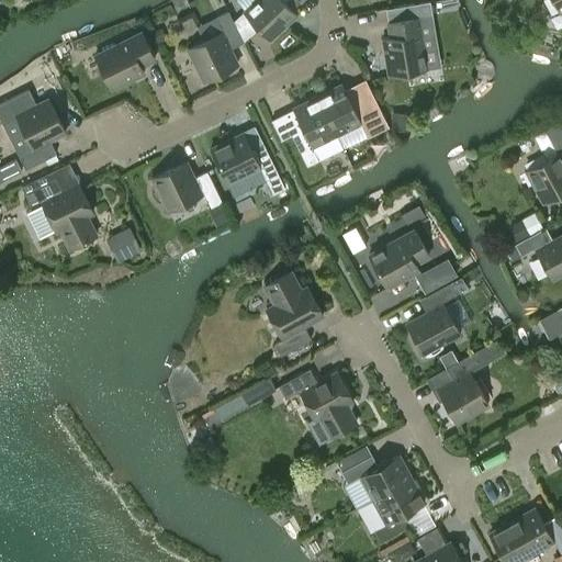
[(283,1),(284,0),(256,0),(244,12),(269,40),(296,14),(283,1)]
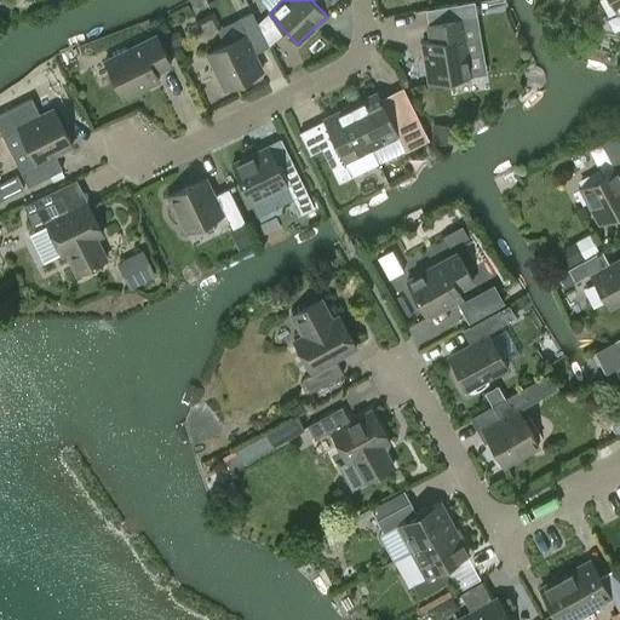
[(619,12),(619,11),(619,0),(609,0),(618,13),(619,12)]
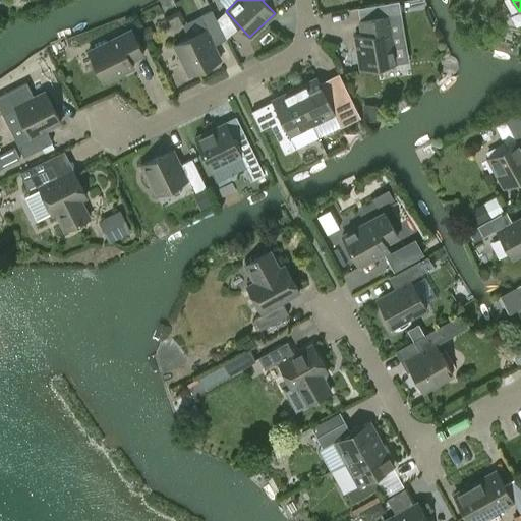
[(401,13),(399,1),(357,8),(359,20),(362,35),(355,36),(360,70),(395,64),(386,15),(401,13)]
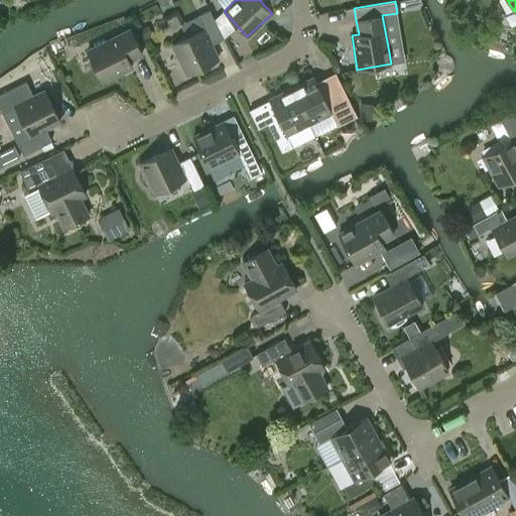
[(199,15),(205,28),(172,44),(187,75),(218,59),(211,45),(223,38),(210,10),(199,15)]
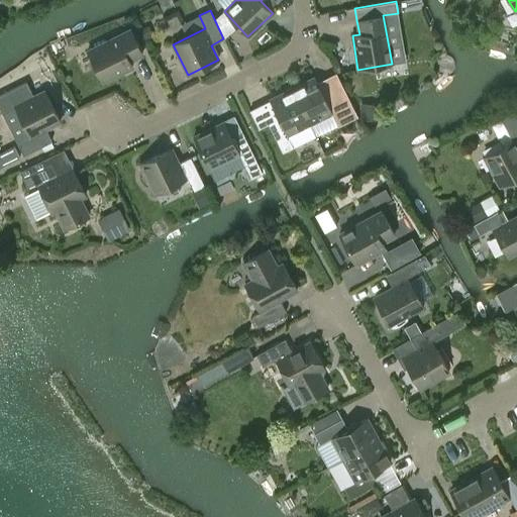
[(132,67),(129,61),(142,54),(130,30),(87,52),(102,82),(132,67)]
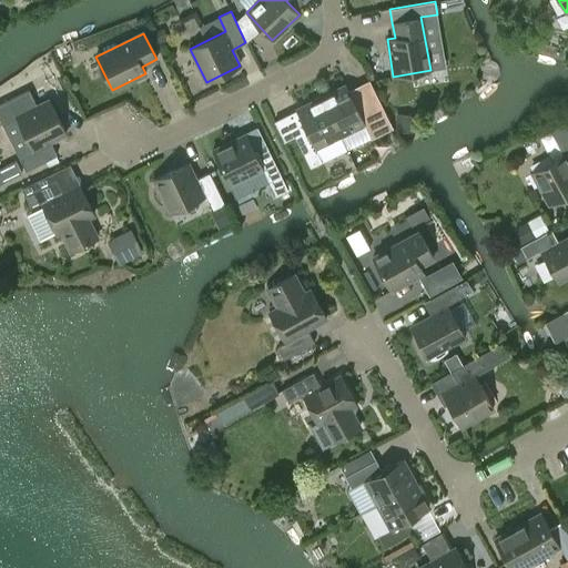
[(345,85),(321,98),(340,137),(364,124),(371,138),(383,132),(364,94),(353,101),(345,85)]
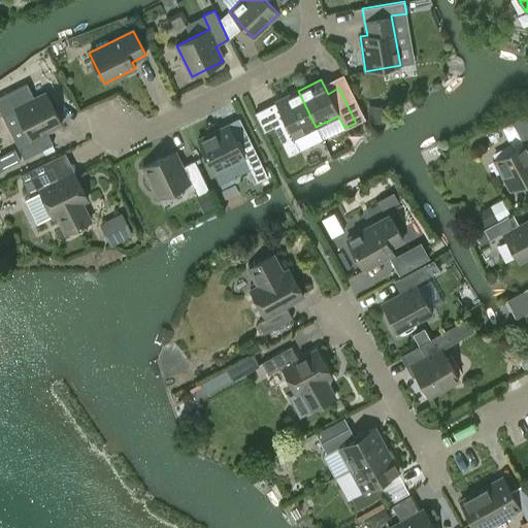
[(285,122),(273,127),(288,156),(299,151),(293,137),(316,127),(298,91),(275,102),(285,122)]
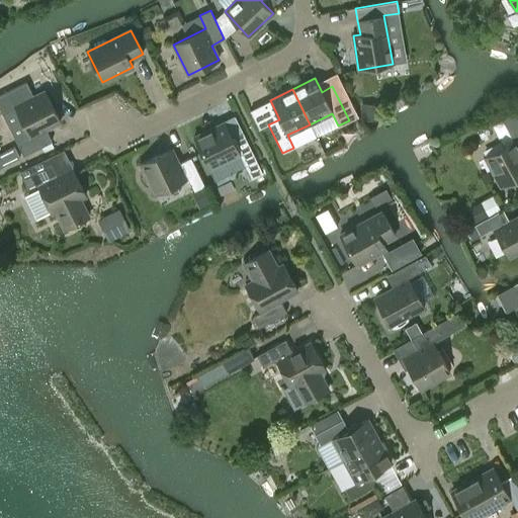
[(30,139),(18,145),(23,156),(52,142),(46,128),(60,121),(45,91),(14,106),(30,139)]
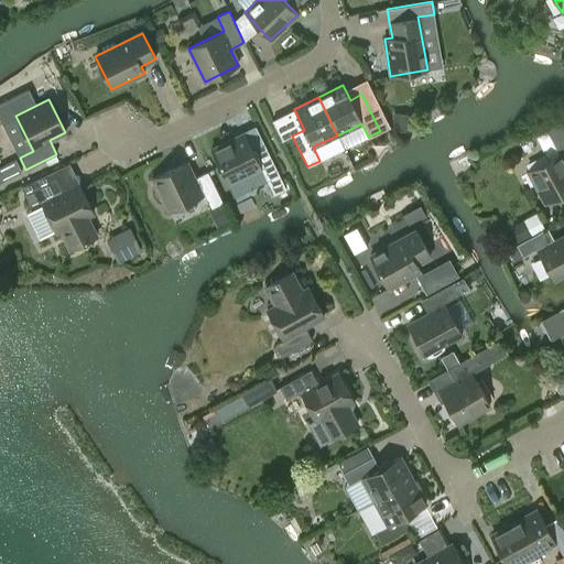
[(563,127),(562,122),(546,130),(559,154),(528,171),(545,204),(563,193),(563,127)]
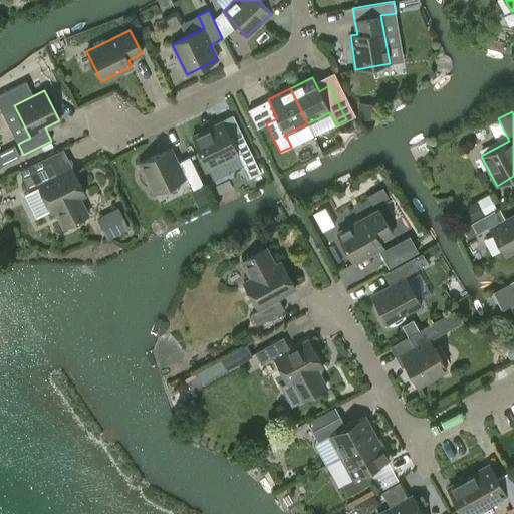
[(233,115),(192,134),(207,167),(240,152),(243,163),(251,160),(233,115)]
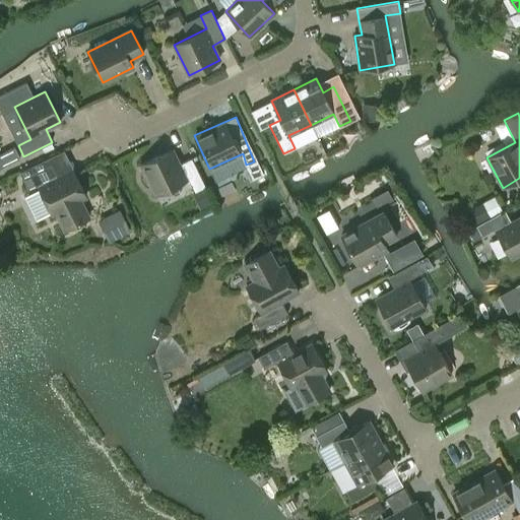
[(188,180),(194,192),(204,188),(205,187),(191,158),(179,165),(172,149),(140,165),(155,195),(188,180)]
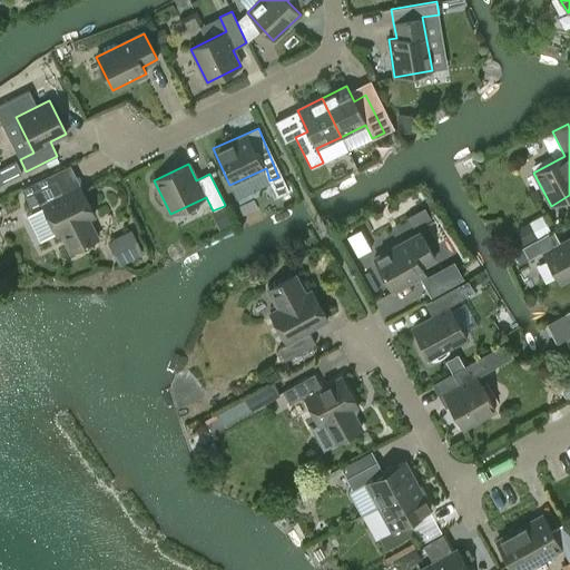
[(87,219),(94,215),(80,186),(62,195),(56,180),(25,196),(30,208),(40,204),(47,216),(30,225),(40,243),(56,234),(60,232),(71,253),(97,239),(87,219)]
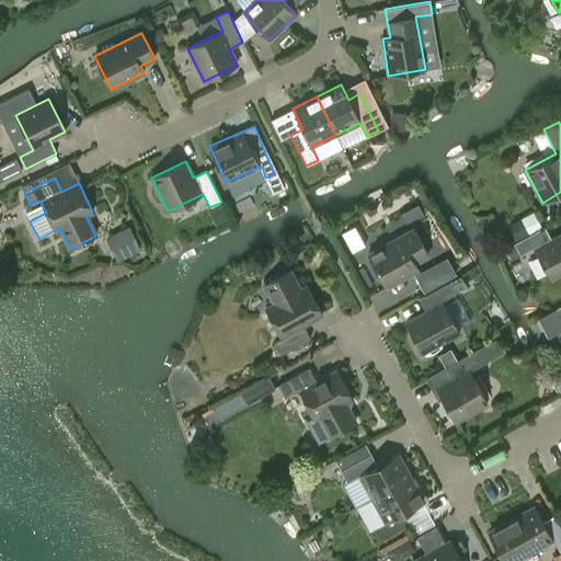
[(521,219),(503,228),(512,243),(528,233),(521,219)]
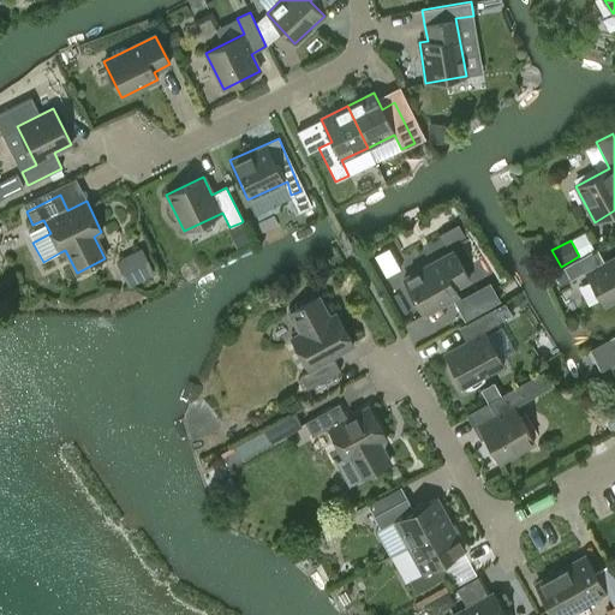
[(392,245),(376,255),(388,275),(405,267),(392,245)]
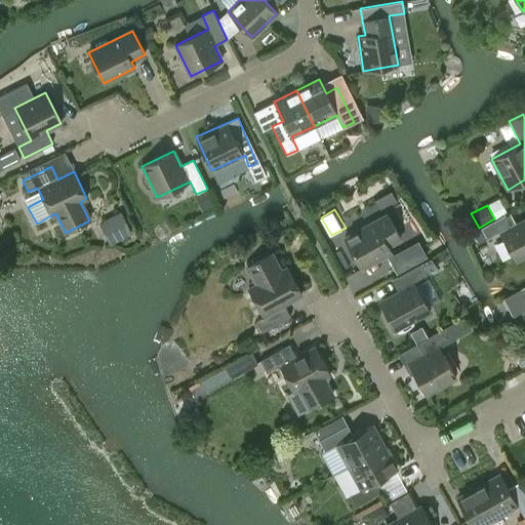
[(125,211),(104,218),(112,243),(133,235),(125,211)]
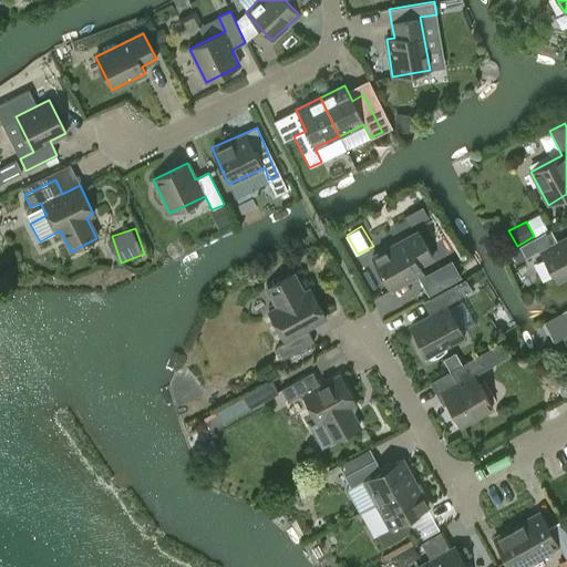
[(516,263),(539,250),(540,253),(556,281),(566,275),(566,237),(558,243),(550,229),(511,250),(516,263)]
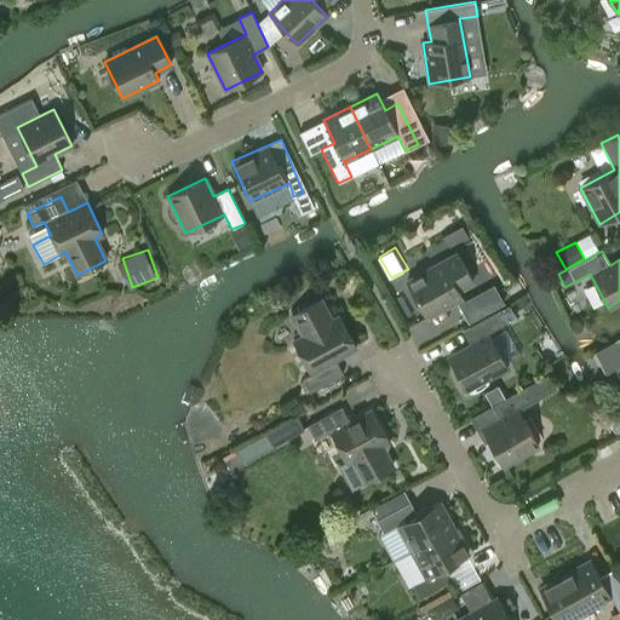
[(458,290),(472,281),(458,253),(407,282),(426,317),(461,297),(458,290)]
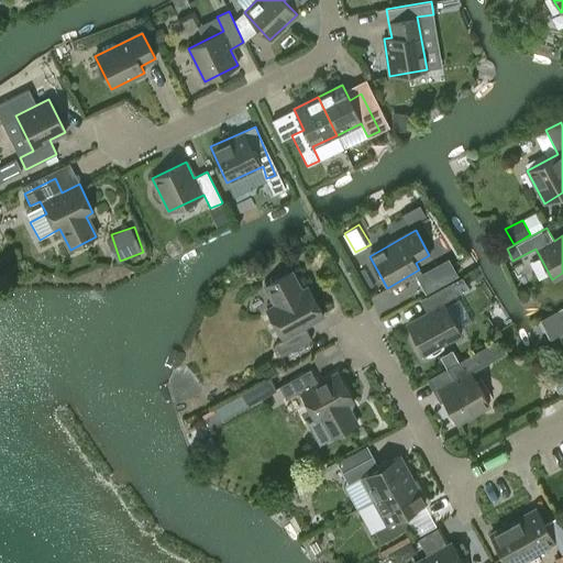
[(426,290),(462,277),(454,257),(419,272),(426,290)]
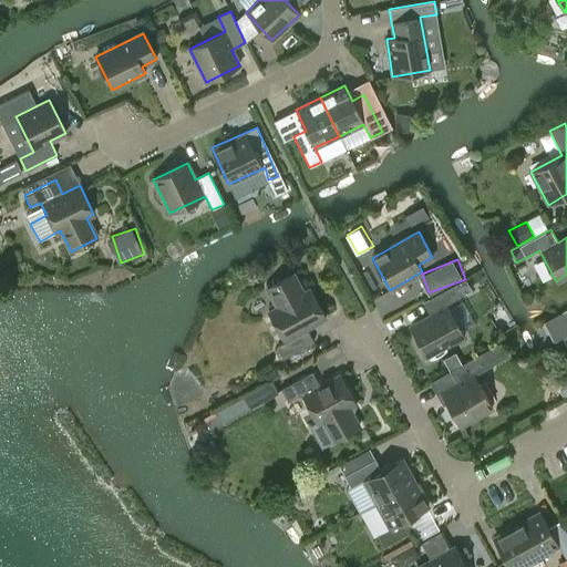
[(303,294),(292,274),(266,288),(277,307),(268,312),(285,342),(277,347),(282,359),(313,342),(306,328),(326,318),(310,289),(303,294)]
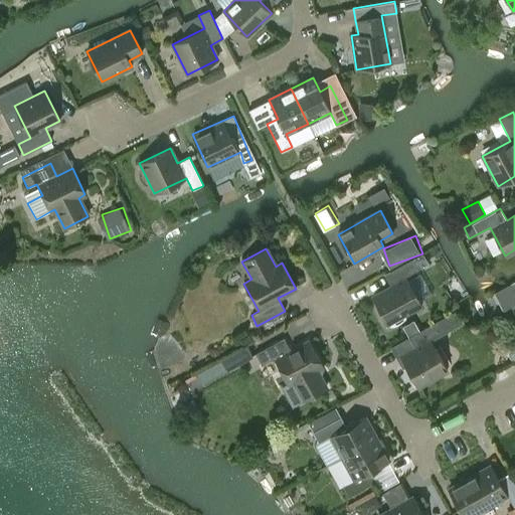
[(397,283),(391,287),(372,297),(386,323),(420,305),(405,277),(417,270),(411,259),(390,271),(397,283)]
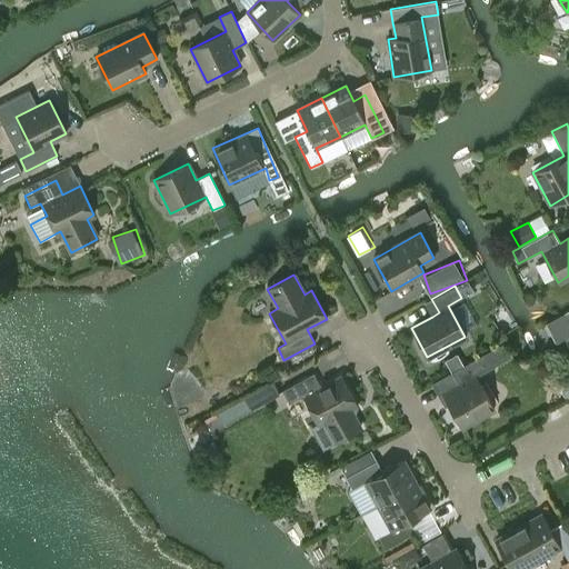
[(493,409),(475,375),(488,367),(481,356),(451,372),(458,386),(442,395),(461,428),(493,409)]
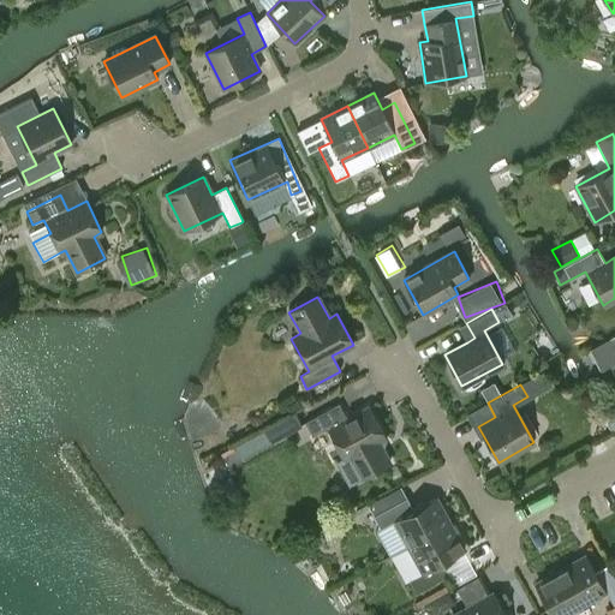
[(348,485),(389,463),(377,441),(384,437),(368,407),(346,419),(338,405),(305,423),(312,435),(327,427),(344,459),(336,463),(348,485)]
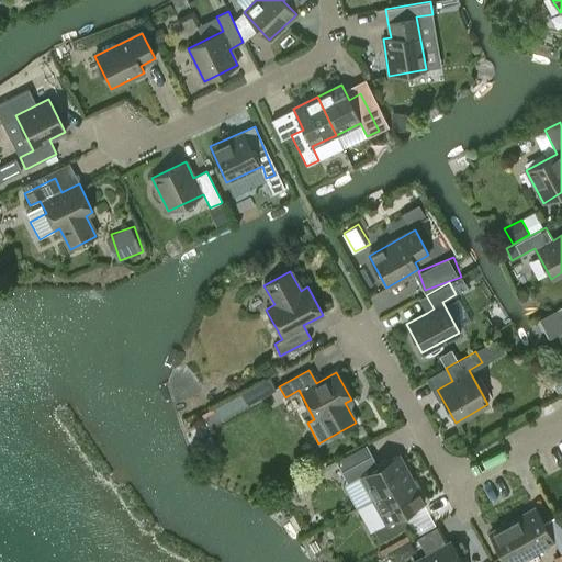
[(217,402),(225,417),(279,389),(272,374),(217,402)]
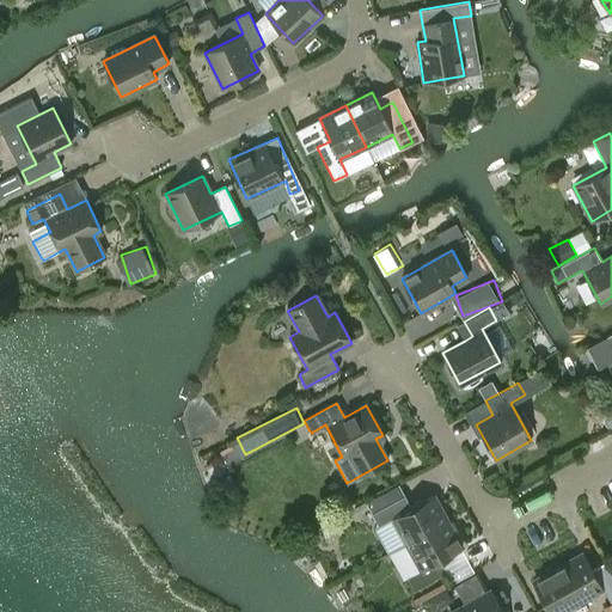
[(392,518),(407,544),(447,521),(433,496),(411,508),(404,495),(371,513),(378,526),(392,518)]
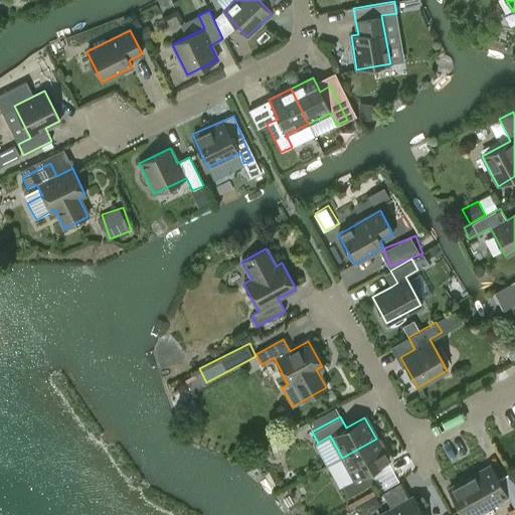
[(354,479),(342,486),(348,496),(376,481),(370,471),(388,461),(376,439),(342,458),(354,479)]
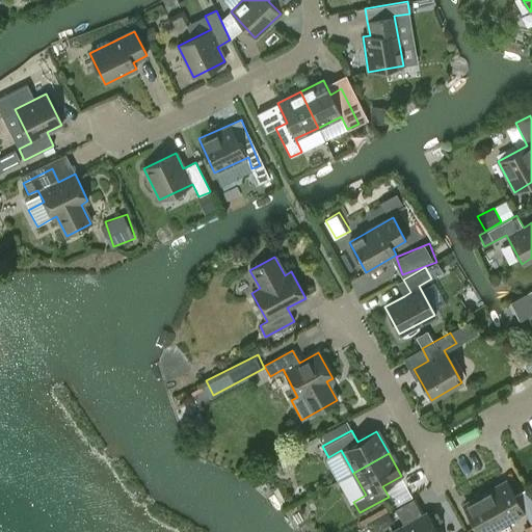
[(514,496),(506,481),(463,505),(478,531),(486,531),(524,511),(531,524),(531,523),(531,501),(525,489),(514,496)]
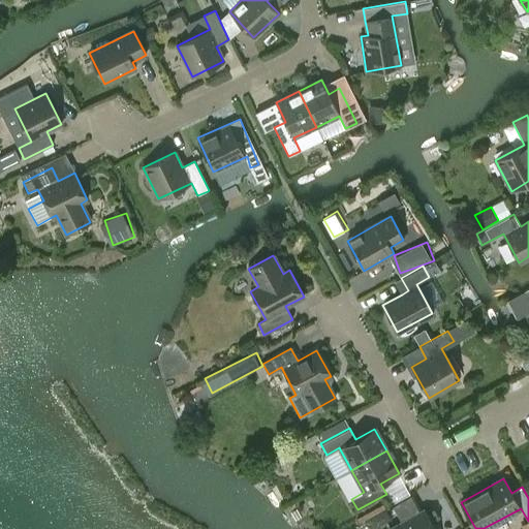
[(434,528),(424,510),(402,522),(390,528),(434,528)]
